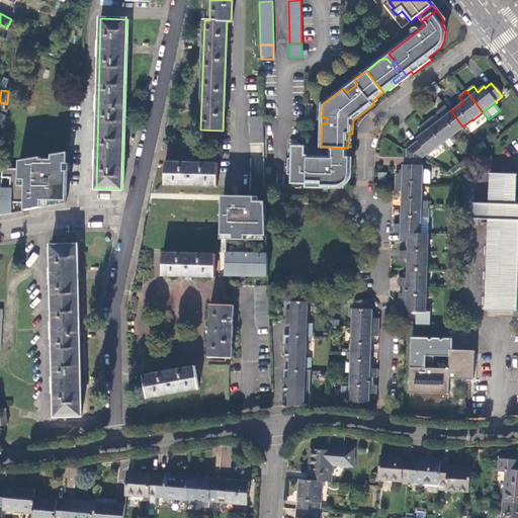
[(445,104),(435,112),(436,114),(440,120),(451,111),(445,104)]
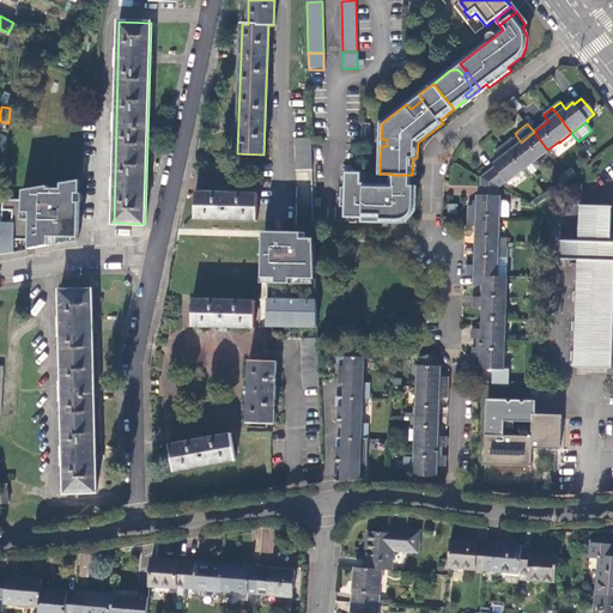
[(534,159),(547,150),(534,132),(521,143),(516,135),(505,145),(525,170),(535,161),(534,159)]
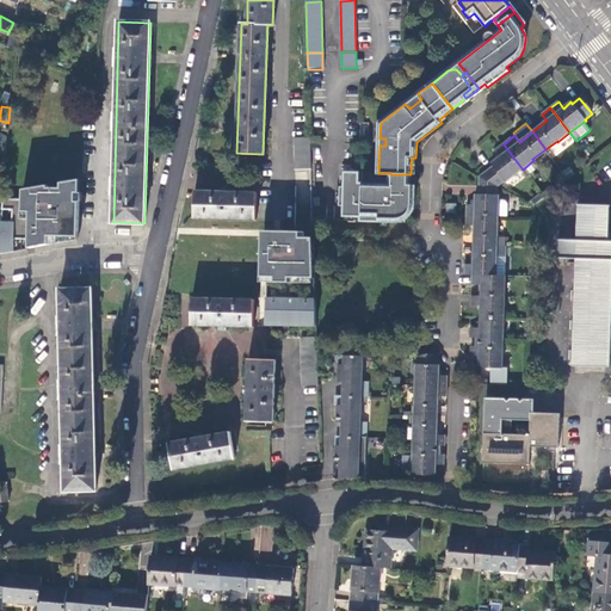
[(296,187),(312,186),(309,139),(295,139),(296,187)]
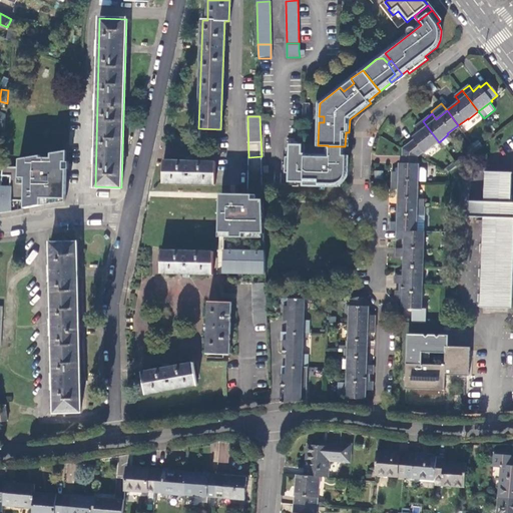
[(439,142),(423,121),(415,126),(420,132),(412,138),(414,140),(402,147),(419,156),(439,142)]
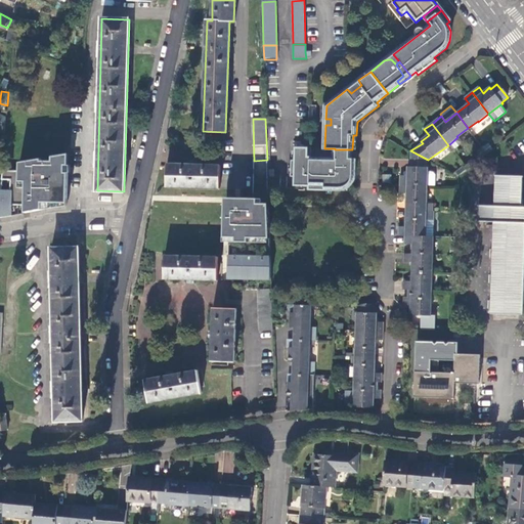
[(463,144),(457,137),(448,145),(452,151),(463,144)]
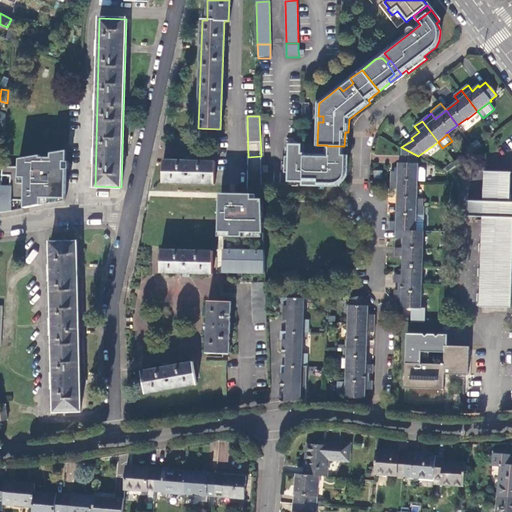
[(346,176),(347,176),(347,155),(344,155),(327,155),(327,154),(301,153),(301,144),(289,144),(289,155),(286,155),(285,171),(289,171),(288,184),(332,185),(333,185),(335,185),(336,185),(338,185),(340,184),(341,183),(342,182),(344,180),(344,179),(346,176)]
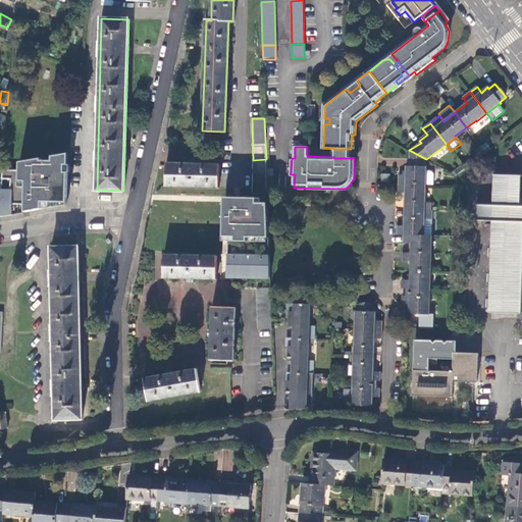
[(351,149),(333,149),(333,157),(333,158),(351,158),(351,149)]
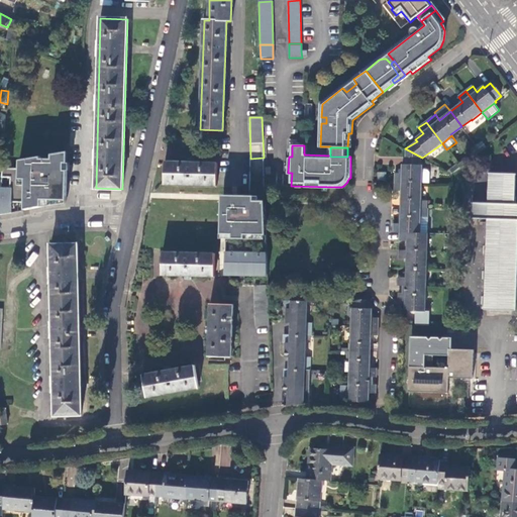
[(395,174),(395,183),(421,184),(422,172),(422,158),(405,148),(405,165),(402,165),(402,170),(402,174),(397,174),(395,174)]
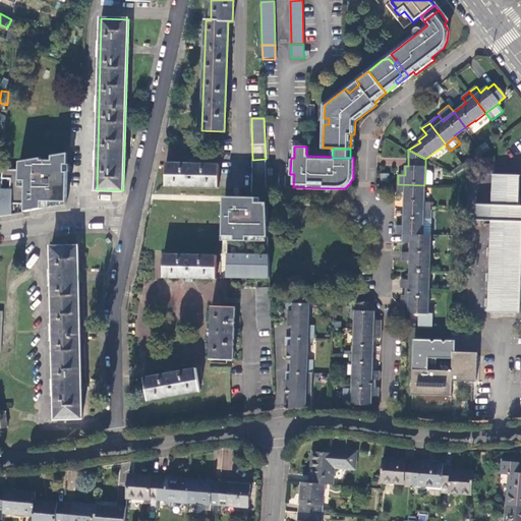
[(476,161),(484,154),(482,150),(473,157),(476,161)]
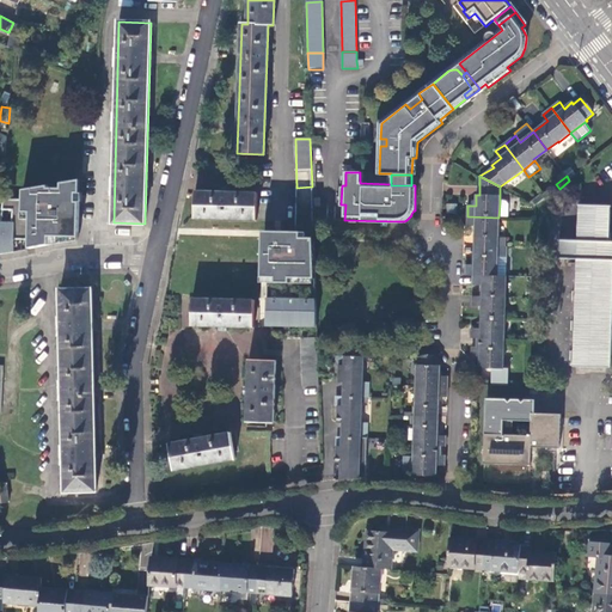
[(48,189),(48,187),(23,190),(23,201),(4,200),(2,210),(12,212),(12,224),(0,224),(0,227),(0,255),(13,252),(13,246),(14,240),(29,242),(29,250),(66,244),(79,242),(80,181),(61,184),(61,189),(48,189)]
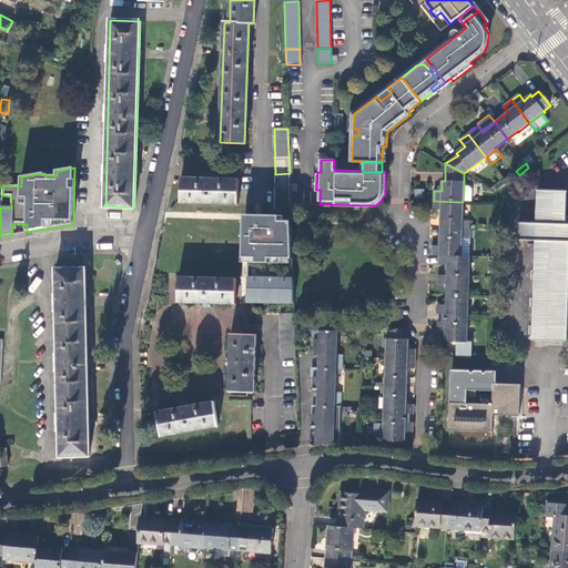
[(205,174),(205,179),(182,178),(181,202),(237,204),(239,180),(212,179),(213,174),(205,174)]
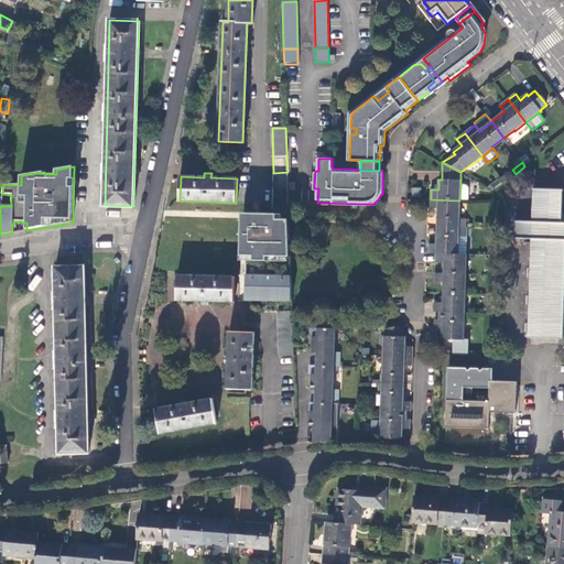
[(489,187),(495,190),(502,183),(499,179),(489,187)]
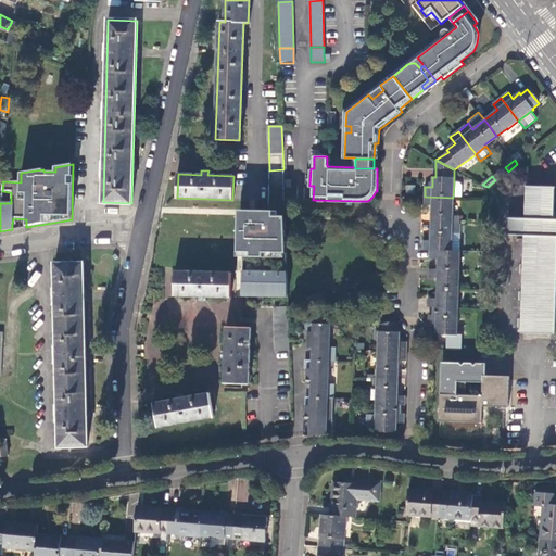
[(514,218),(513,243),(514,243),(514,236),(525,237),(523,265),(520,265),(519,275),(522,275),(522,293),(519,292),(519,301),(521,301),(520,320),(518,320),(518,329),(520,329),(520,333),(555,335),(555,314),(555,219),(554,220),(555,187),(526,186),(525,218),(514,218)]
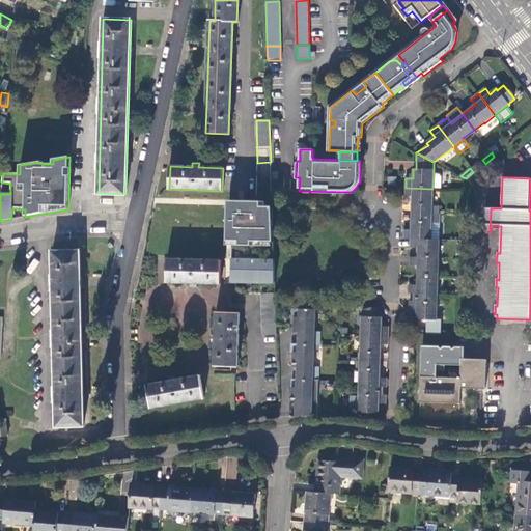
[(432,189),(406,188),(404,197),(412,197),(412,206),(414,206),(414,214),(430,214),(439,215),(439,207),(432,206),(432,189)]
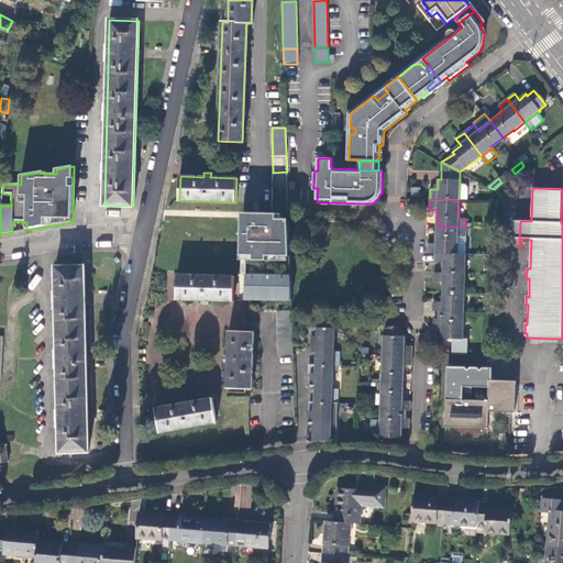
[(241,213),(240,261),(245,261),(245,263),(253,264),(253,275),(244,275),(243,301),(254,301),(255,296),(266,297),(265,301),(276,302),(276,297),(287,297),(287,302),(290,302),(288,220),(282,220),(276,220),(276,214),(241,213)]
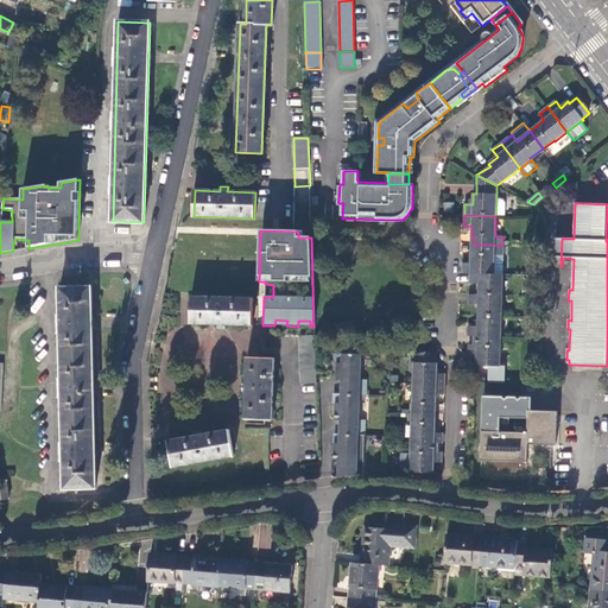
[(493,245),(474,245),(474,253),(470,253),(470,264),(462,264),(462,273),(469,273),(494,274),(495,254),(504,254),(504,246),(502,246),(493,245)]
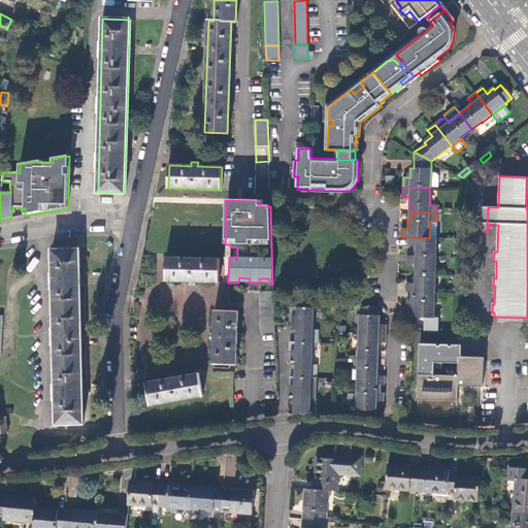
[(416,256),(435,257),(436,239),(429,238),(407,237),(407,246),(416,248),(416,256)]
